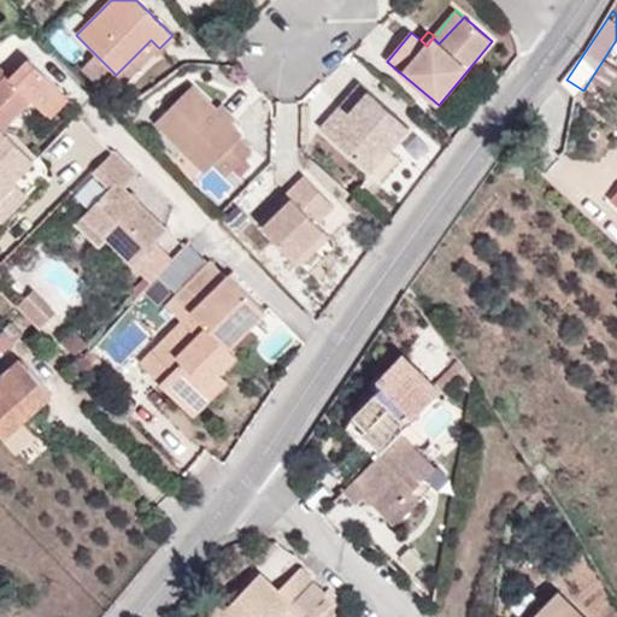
[(124,82),(159,48),(151,40),(116,75),(124,82)]
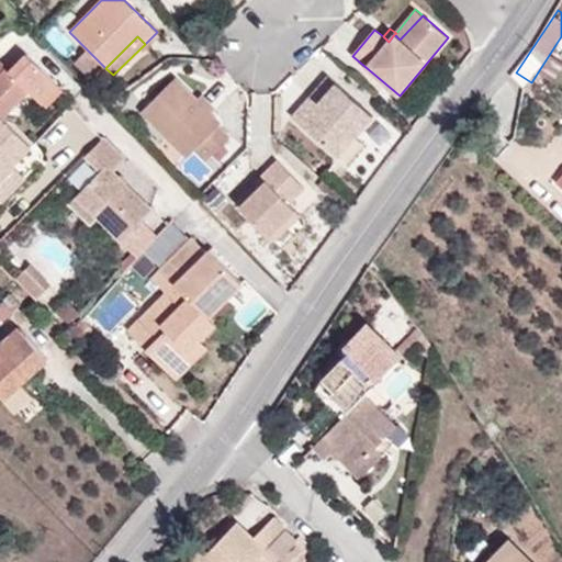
[(103,66),(87,49),(75,64),(91,79),(103,66)]
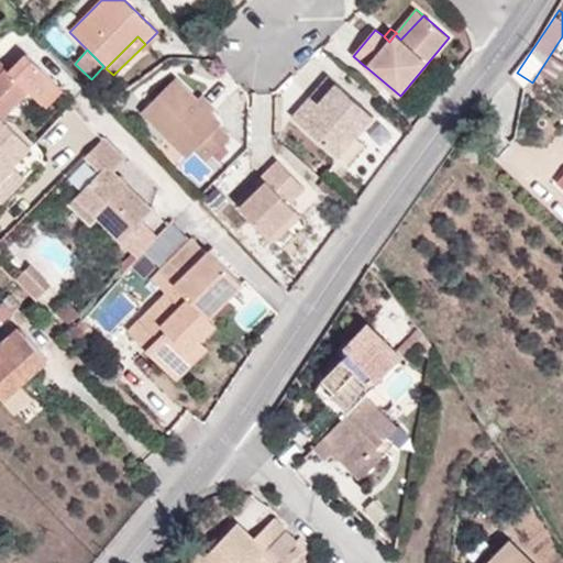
[(0,74),(0,117),(3,120),(6,117),(31,94),(43,105),(59,88),(25,55),(9,72),(6,68),(0,74)]
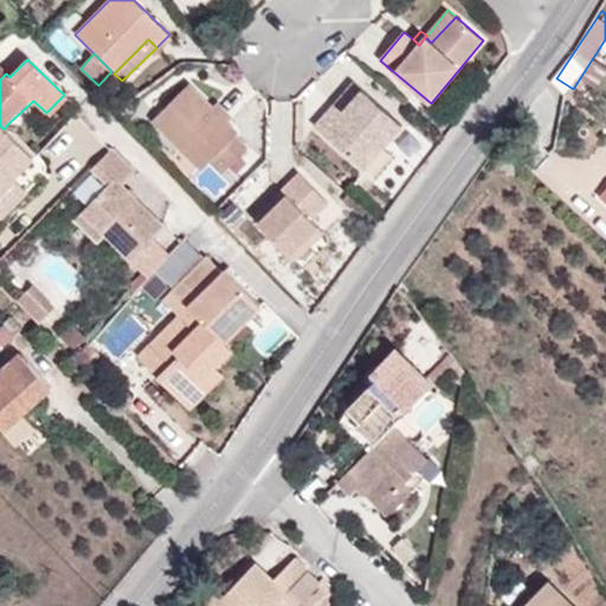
[(354,83),(334,105),(341,111),(322,134),(366,172),(405,127),(354,83)]
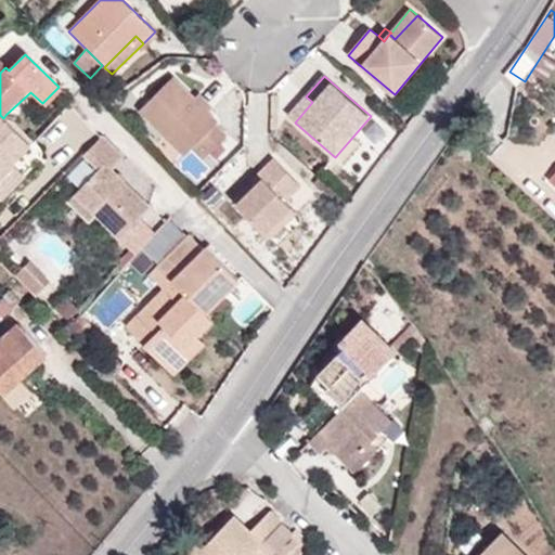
[(218,120),(208,112),(194,98),(172,77),(139,110),(184,155),(192,149),(203,159),(228,137),(216,125),(218,120)]
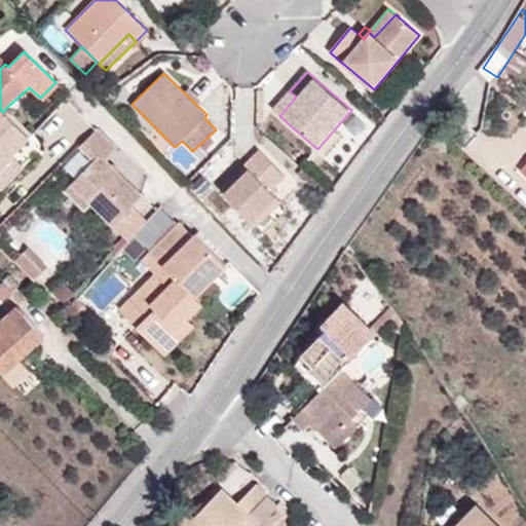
[(184,92),(197,106),(202,102),(189,88),(184,92)]
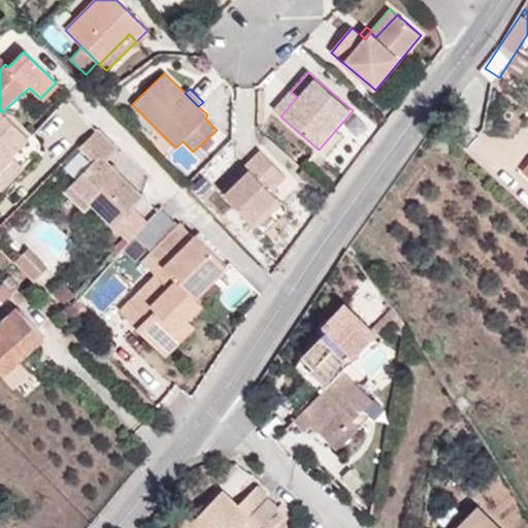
[(258,91),(257,124),(266,124),(267,92),(258,91)]
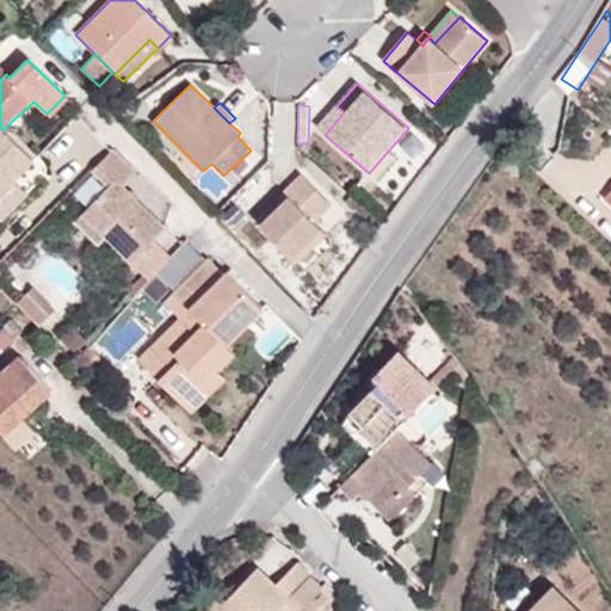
[(344,112),(337,106),(318,128),(325,135),(344,112)]
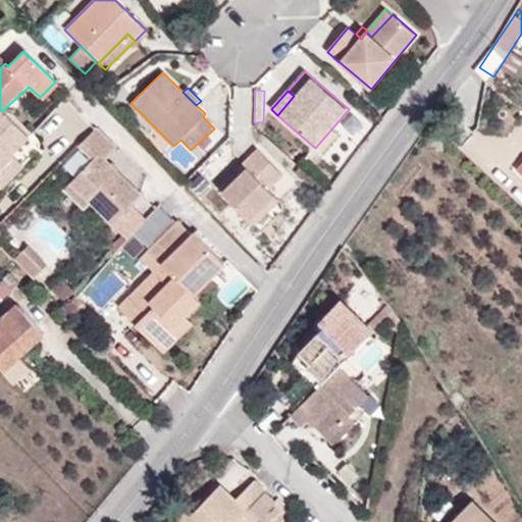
[(0,164),(28,136),(3,111),(0,108),(0,164)]
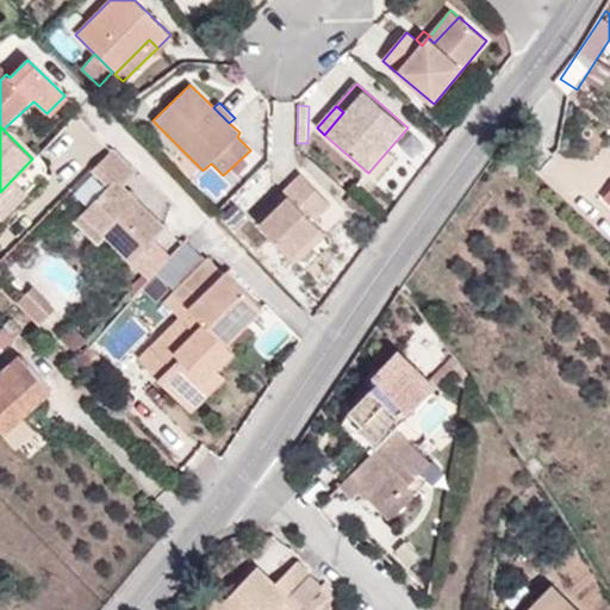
[(137,172),(113,148),(93,169),(110,186),(86,210),(107,232),(132,259),(166,226),(124,184),(137,172)]
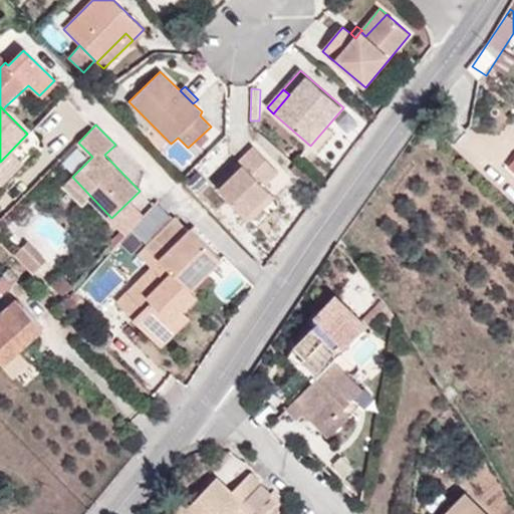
[(254,147),(240,160),(244,164),(219,189),(246,217),(270,193),(264,186),(278,173),(254,147)]
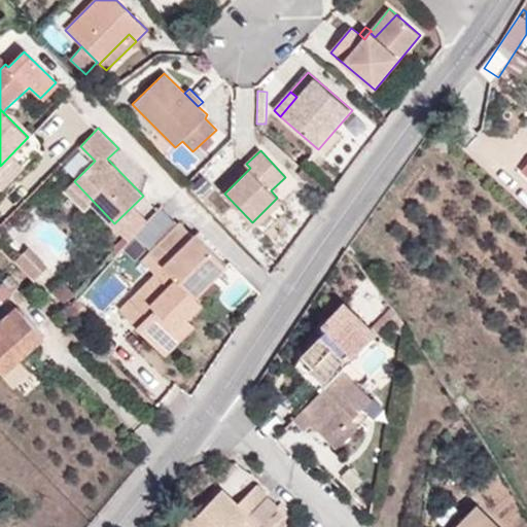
[(250,168),(246,164),(220,189),(224,194),(250,168)]
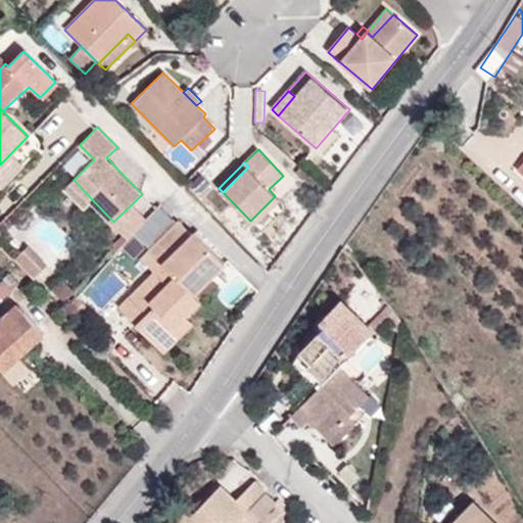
[(92,199),(74,180),(67,186),(86,205),(92,199)]
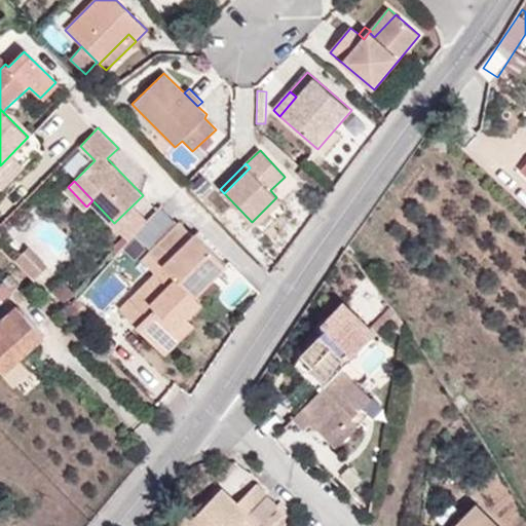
[(280,201),(276,197),(252,222),(256,225),(280,201)]
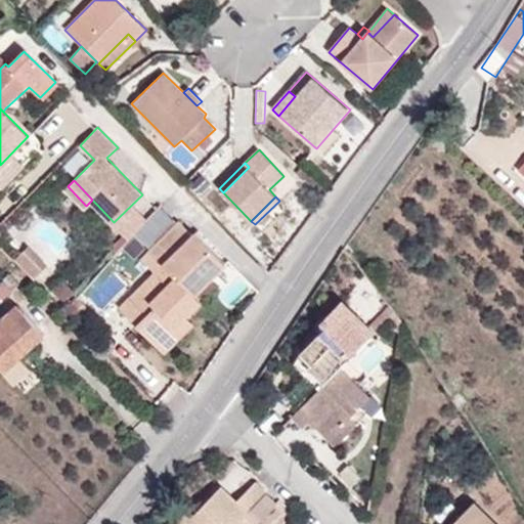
[(172,258),(164,265),(189,292),(204,275),(210,280),(225,265),(194,234),(192,236),(178,223),(158,244),(172,258)]
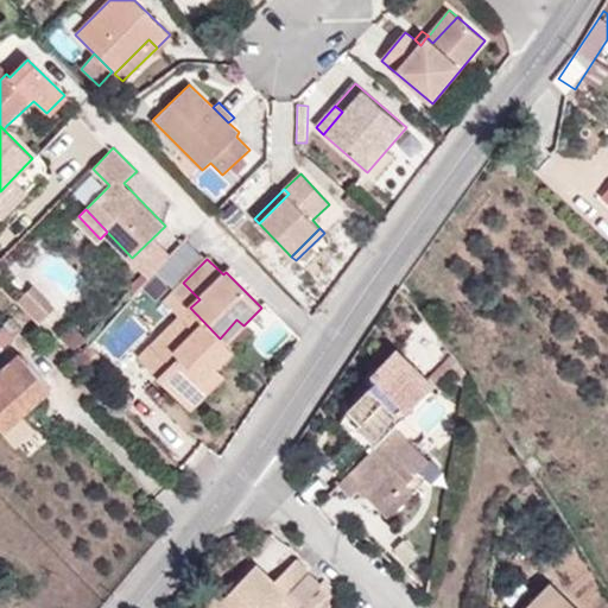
[(183,283),(173,291),(190,308),(200,299),(183,283)]
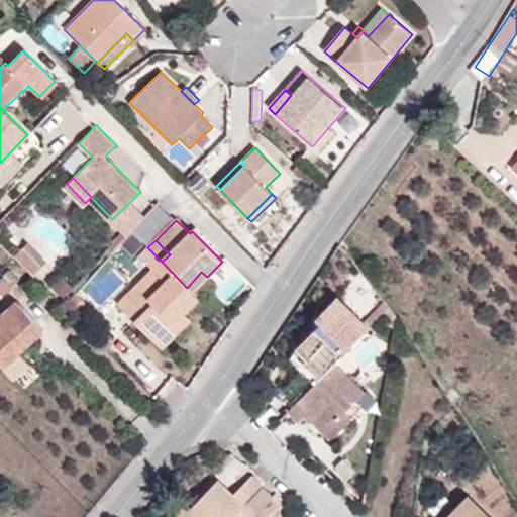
[(47,262),(28,242),(16,254),(35,274),(47,262)]
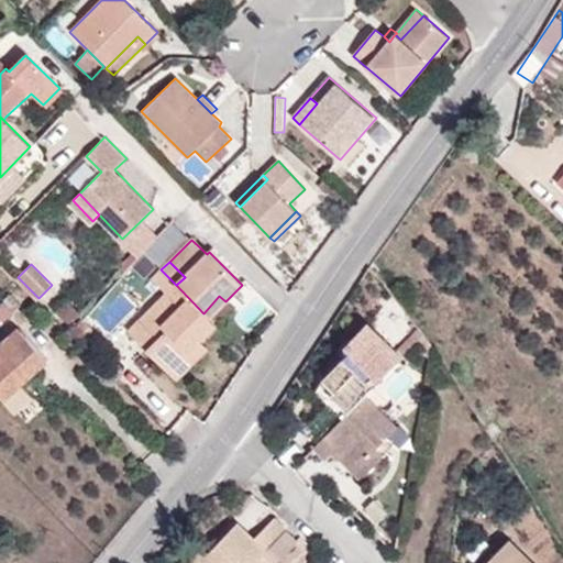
[(201,343),(217,326),(210,319),(203,313),(176,285),(141,322),(157,339),(146,350),(168,373),(198,342),(201,343)]
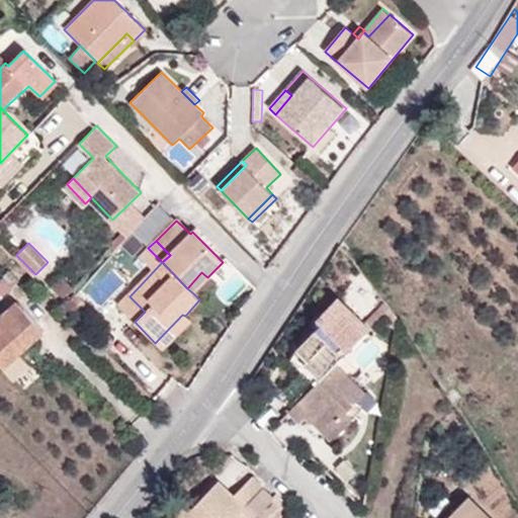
[(187,288),(193,293),(207,277),(201,272),(187,288)]
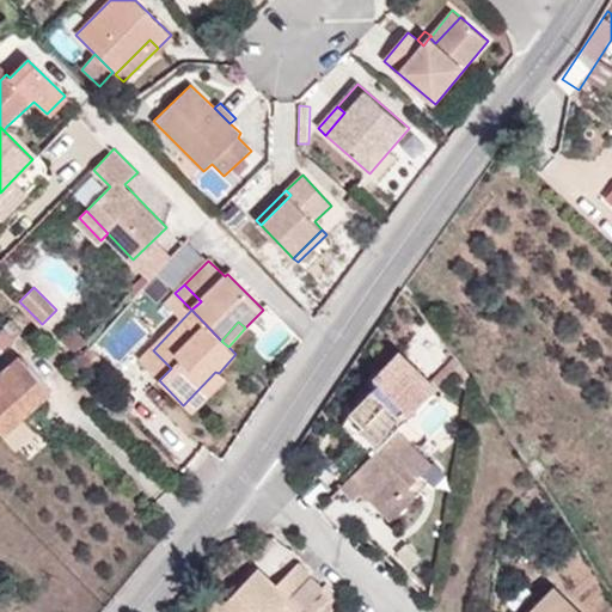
[(0,334),(0,341),(7,348),(23,334),(13,323),(0,334)]
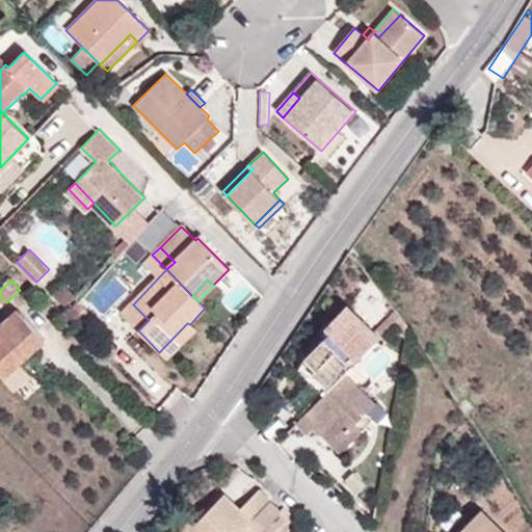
[(70,311),(73,314),(81,306),(77,301),(70,311)]
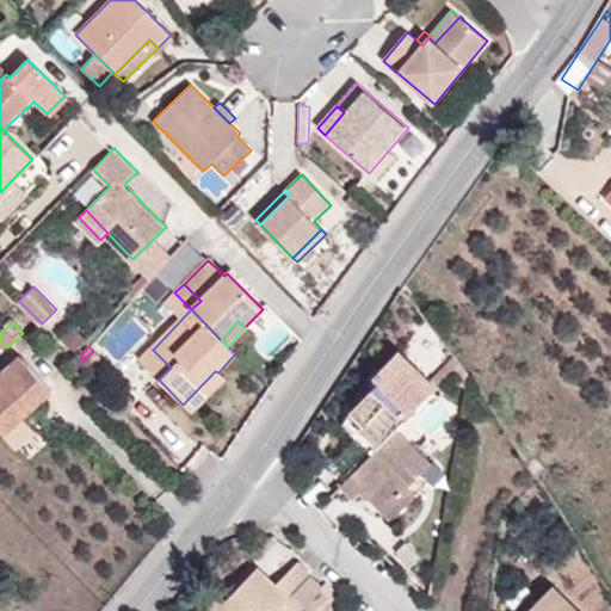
[(171,368),(153,350),(141,362),(159,380),(171,368)]
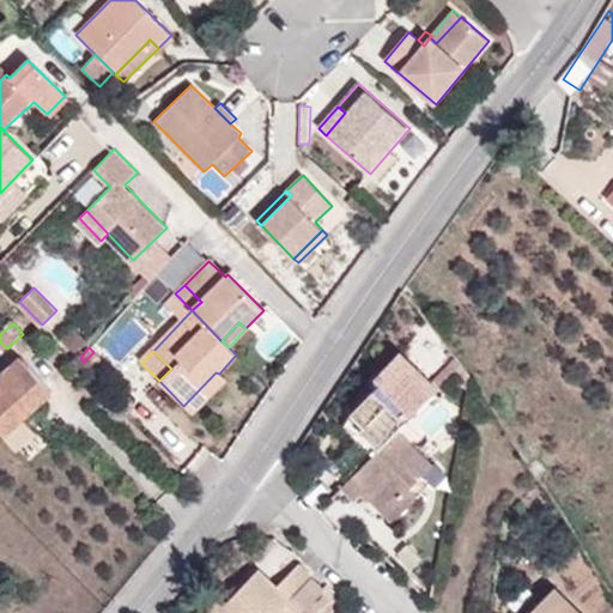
[(93,352),(84,362),(93,370),(102,360),(93,352)]
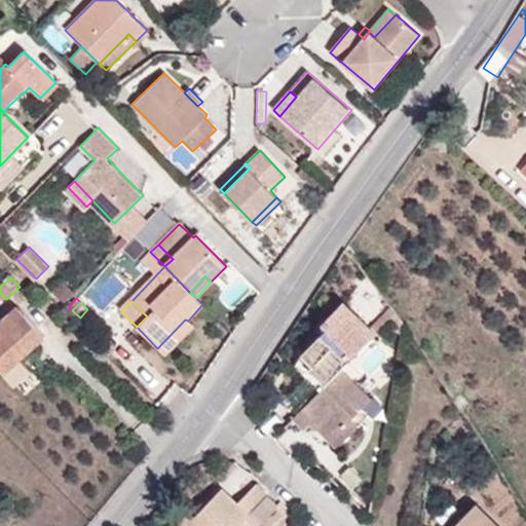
[(340,370),(376,334),(343,302),(322,324),(327,328),(302,353),(312,365),(308,369),(326,385),(340,370)]
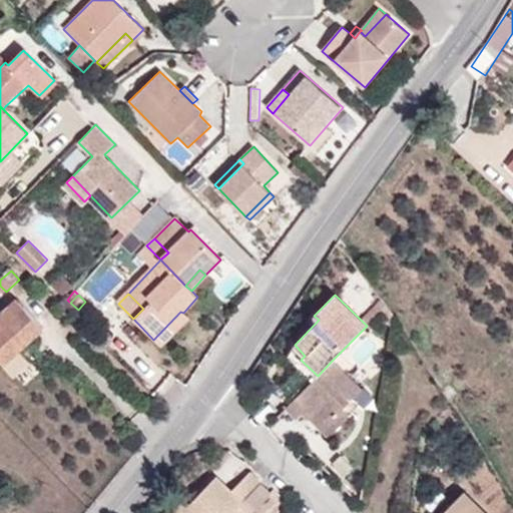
[(0,314),(0,359),(3,364),(20,350),(42,330),(16,300),(0,314)]
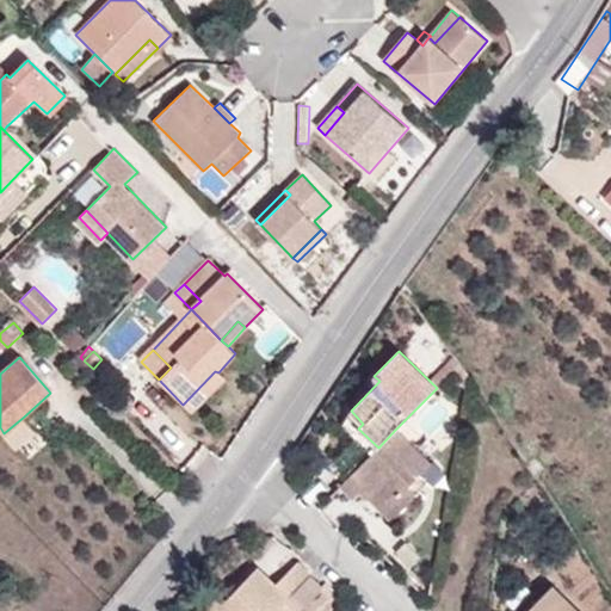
[(227,381),(218,372),(215,371),(183,405),(193,414),(227,381)]
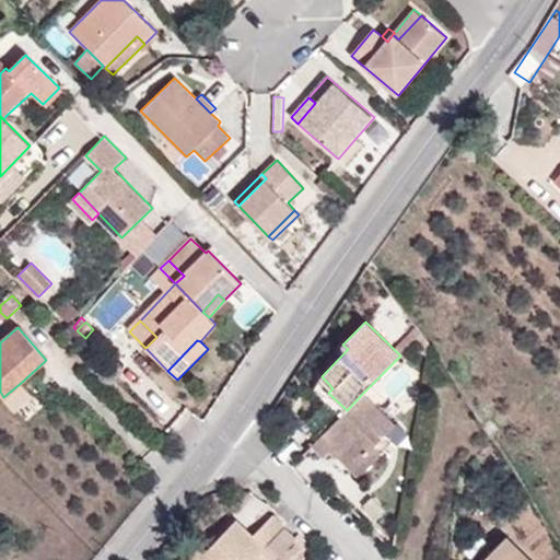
[(333,388),(322,376),(311,387),(340,417),(347,410),(328,393),(333,388)]
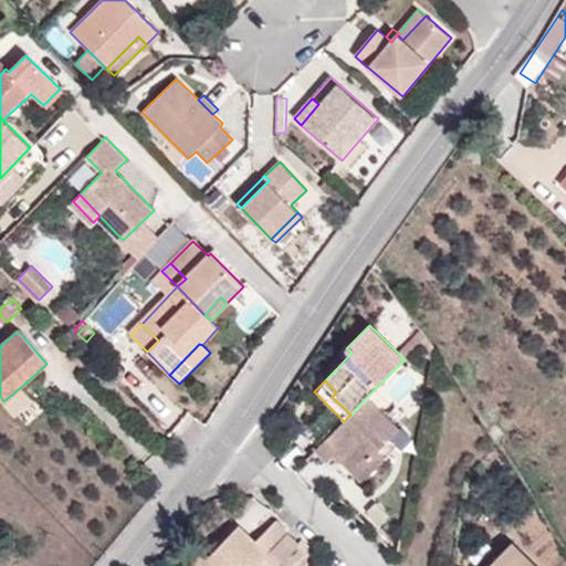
[(22,386),(3,401),(17,416),(34,400),(22,386)]
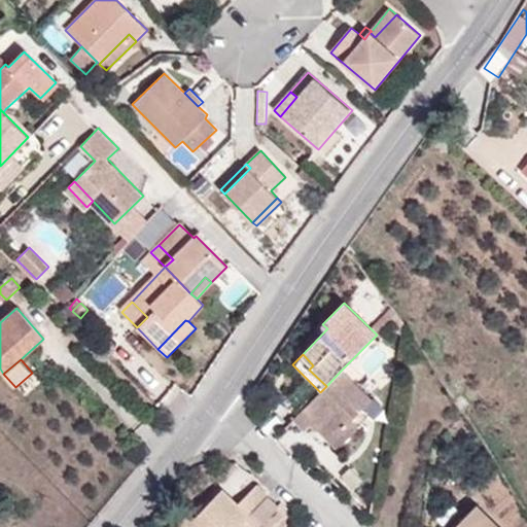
[(320,392),(293,419),(305,431),(313,424),(339,449),(370,416),(362,409),(372,399),(341,371),(326,386),(320,392)]
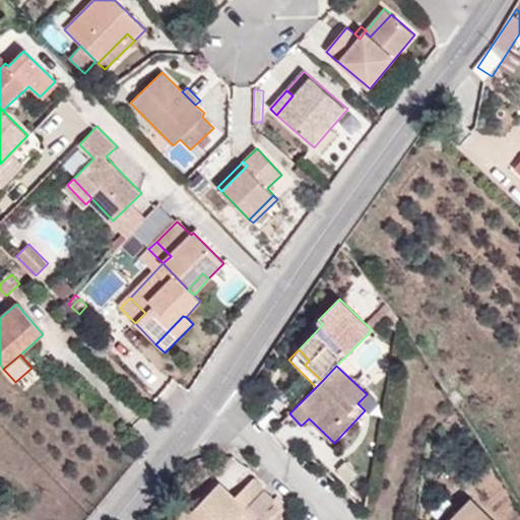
[(217,519),(219,519),(235,519),(265,489),(255,478),(235,498),(220,482),(193,511),(187,518),(181,513),(173,519),(217,519)]
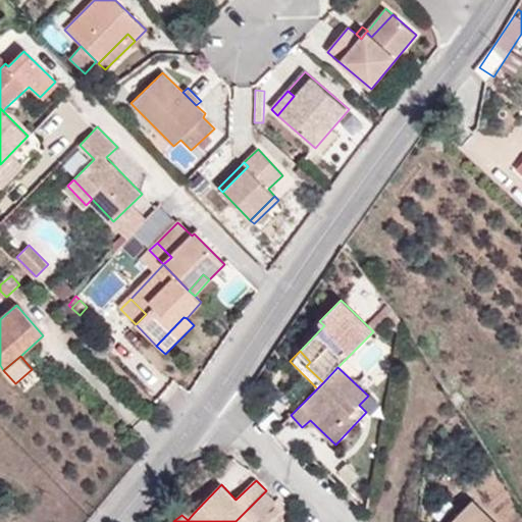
[(258,521),(277,503),(266,490),(236,521),(258,521)]
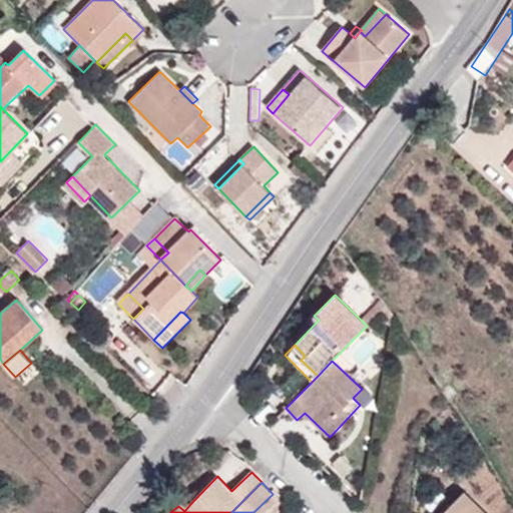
[(486,512),(464,491),(443,512),(486,512)]
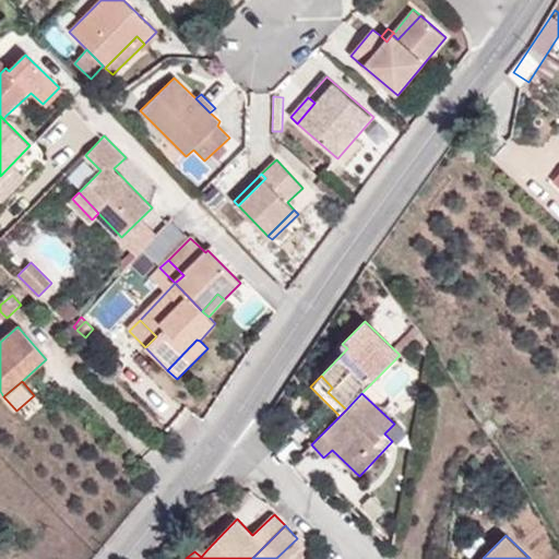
[(201,557),(207,549),(202,544),(194,551),(201,557)]
